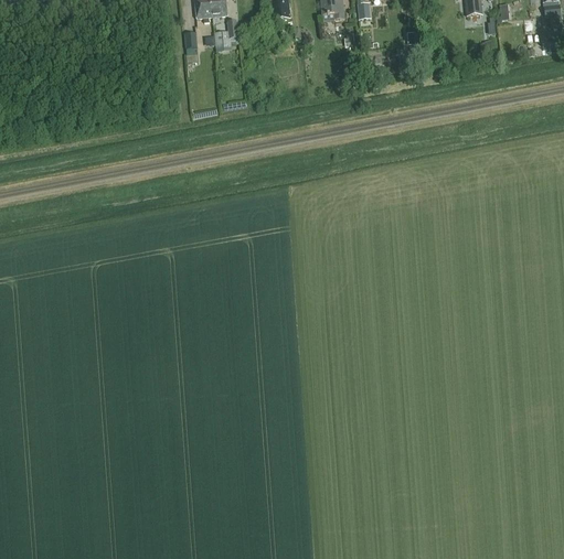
[(209,14),(211,14),(210,0),(193,0),(195,15),(203,15),(203,20),(209,19),(209,14)]
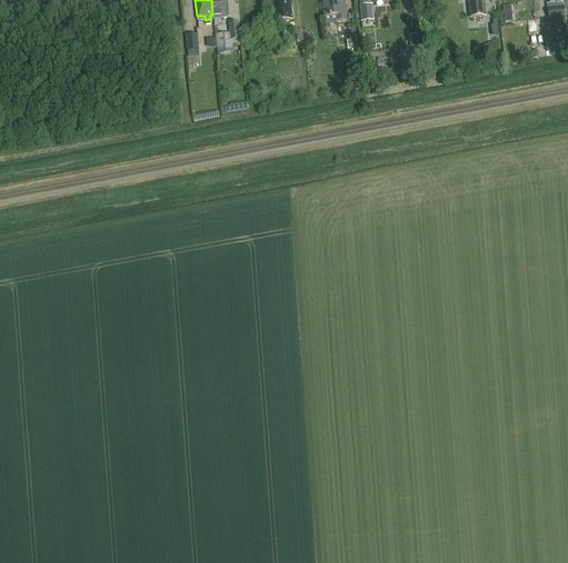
[(219,14),(228,13),(227,0),(211,0),(212,14),(212,20),(219,20),(219,14)]
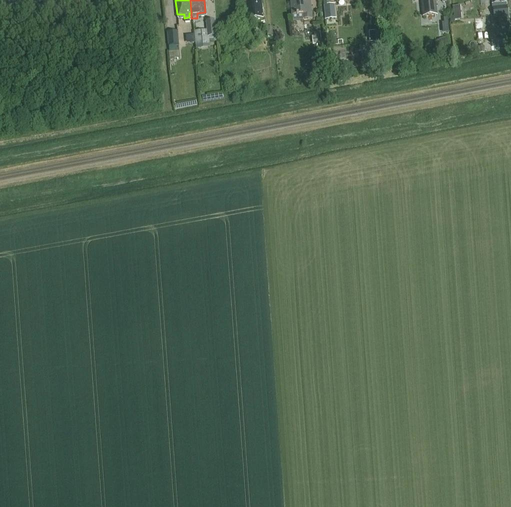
[(244,0),(246,15),(262,13),(261,0),(244,0)]
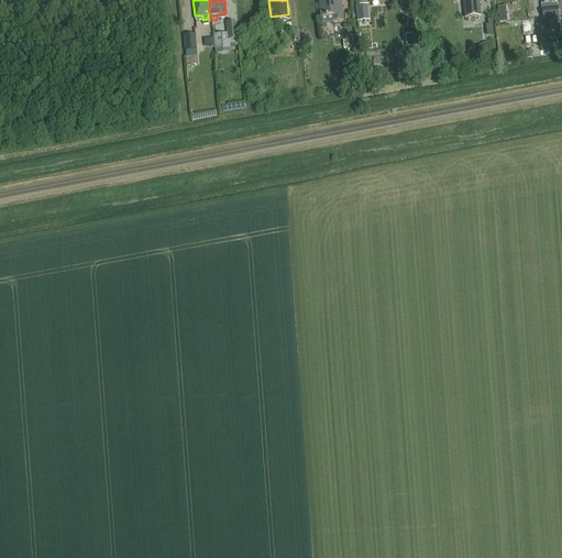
[(332,18),(342,17),(341,0),(334,0),(319,0),(320,13),(332,12),(332,18)]
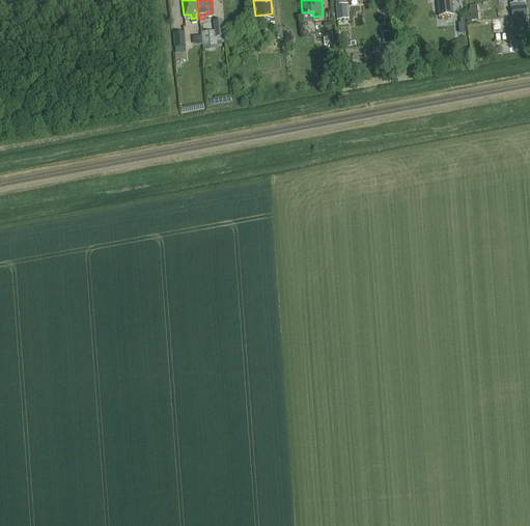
[(345,0),(334,1),(336,16),(347,15),(345,0)]
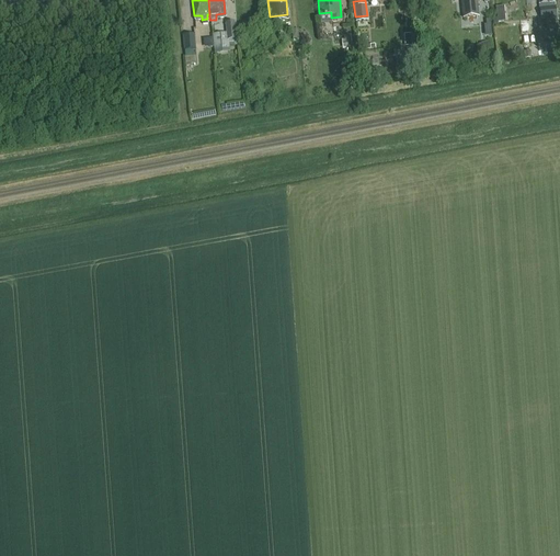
[(461,0),(463,11),(464,13),(479,12),(478,0),(461,0)]
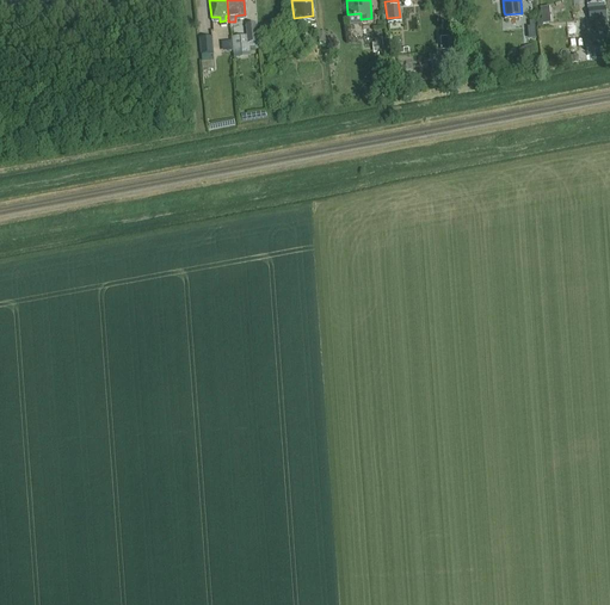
[(587,0),(590,17),(605,14),(604,2),(598,4),(597,0),(587,0)]
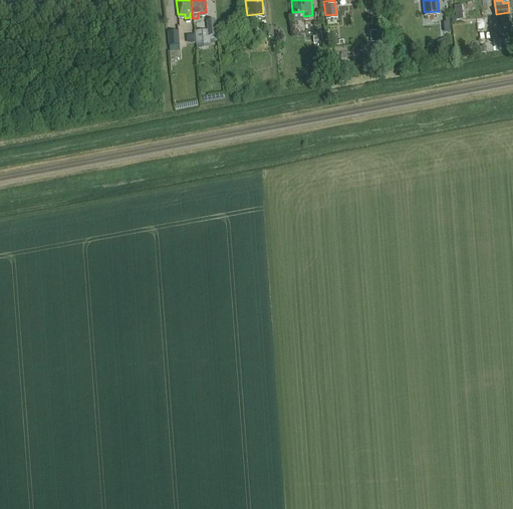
[(461,6),(454,7),(455,16),(462,15),(461,6)]
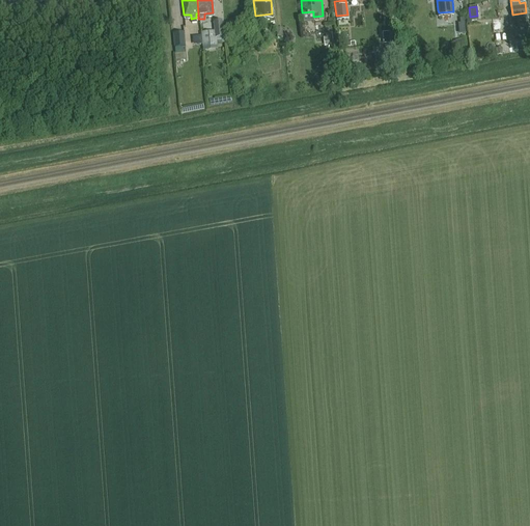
[(213,28),(199,29),(200,42),(222,39),(221,17),(212,17),(213,28)]
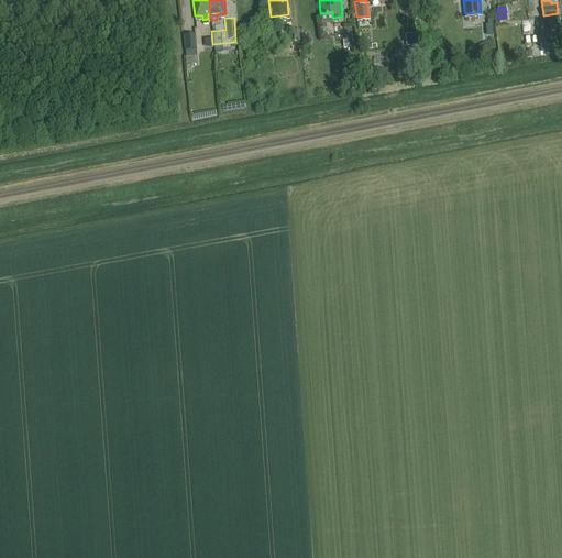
[(185,52),(196,52),(194,29),(183,30),(185,52)]
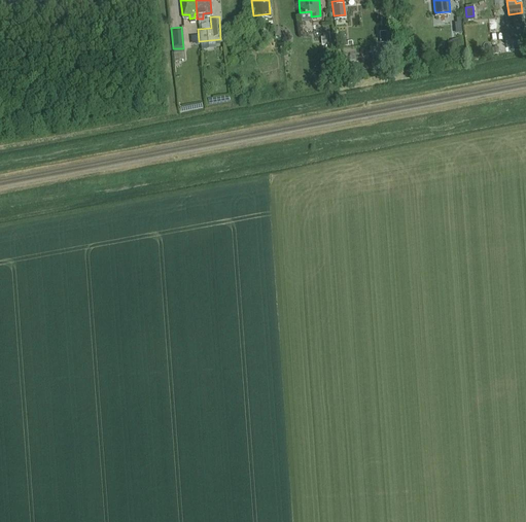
[(322,33),(320,34),(321,41),(329,40),(328,29),(322,30),(322,33)]
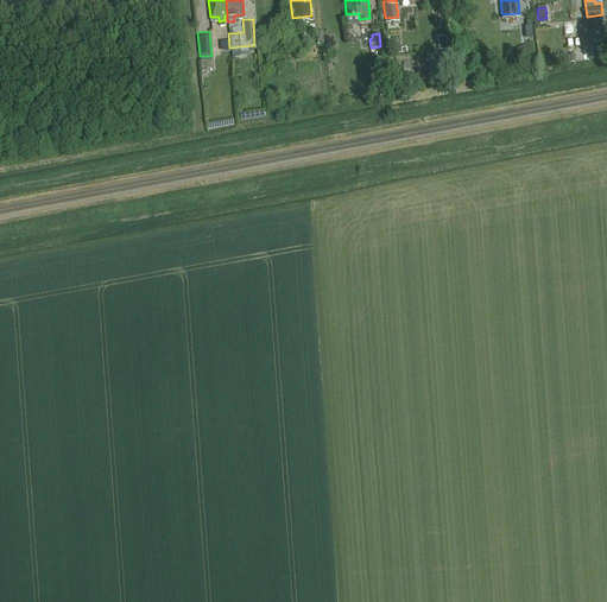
[(516,45),(520,57),(531,54),(526,40),(516,45)]
